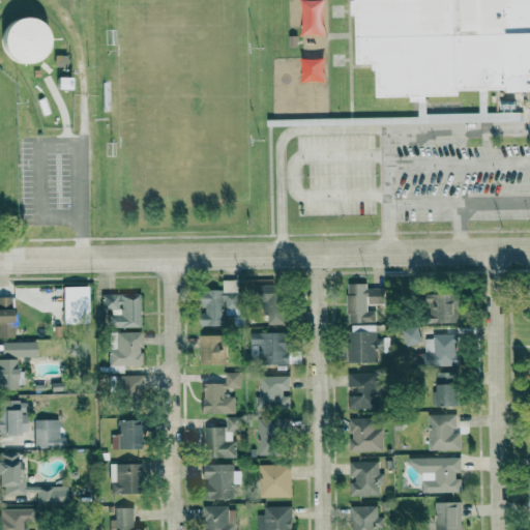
[(529,0),(529,91),(508,93),(508,86),(460,87),(457,96),(377,97),(376,68),(373,69),(372,64),(358,64),(357,15),(352,15),(351,0),(529,0)]
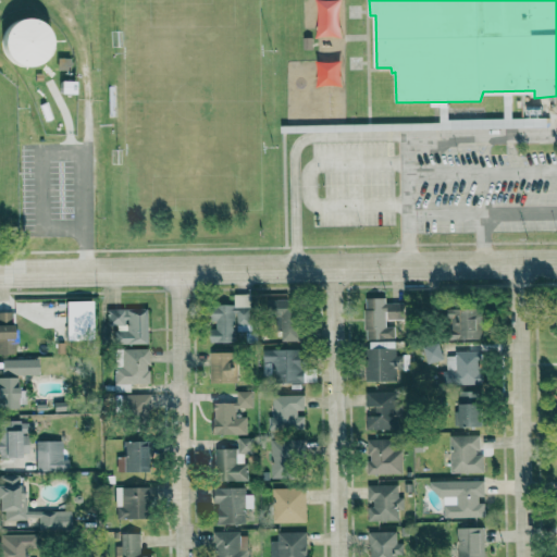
[(2,65),(47,65),(47,23),(2,22),(2,65)]
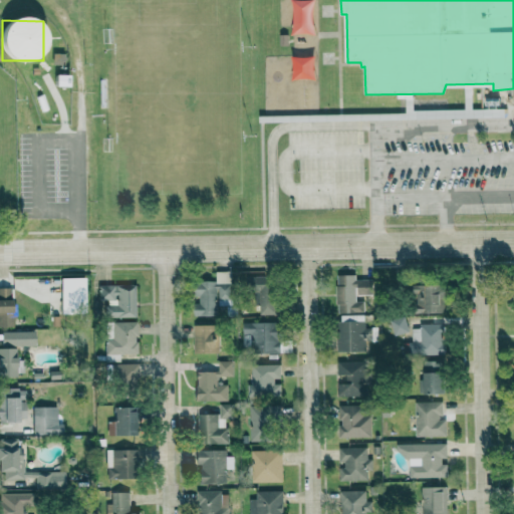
[(216,316),(217,306),(231,306),(231,272),(215,272),(215,282),(195,281),(195,304),(193,304),(193,316),(216,316)]
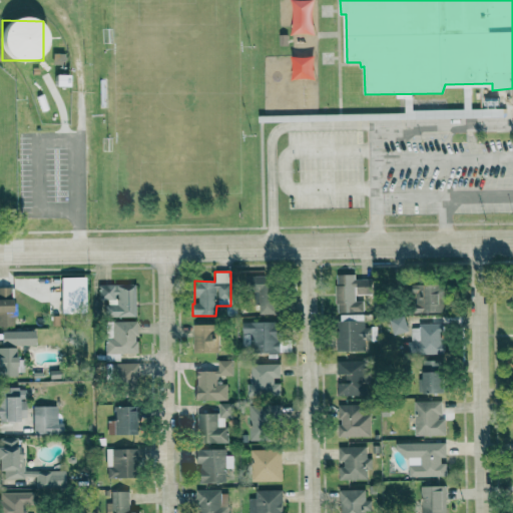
[(255,315),(272,314),(271,276),(242,276),(242,291),(255,291),(255,315)]
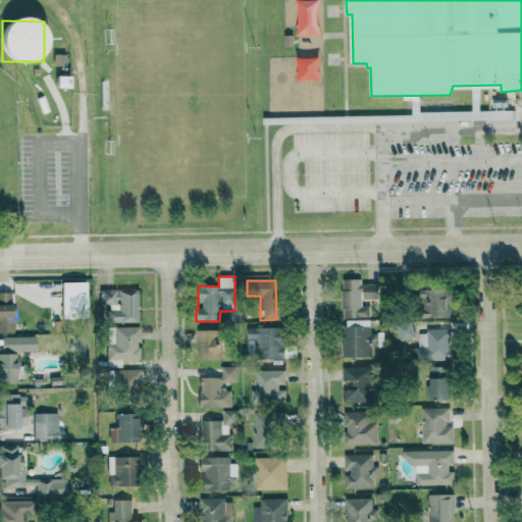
[(61,319),(86,319),(86,282),(60,282),(61,319)]
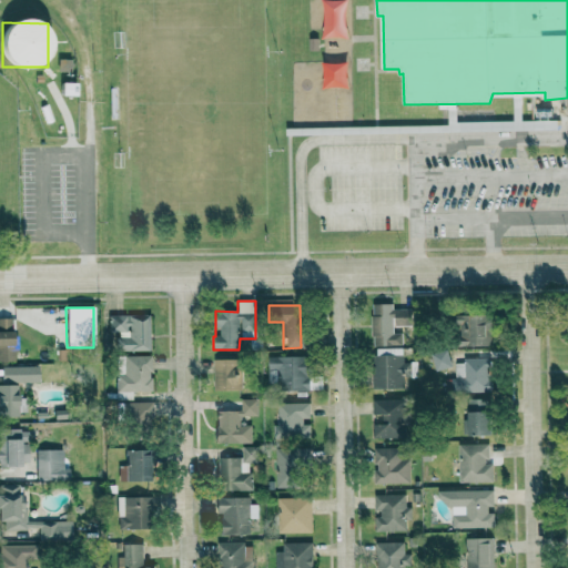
[(401,346),(401,327),(415,327),(415,307),(371,307),(371,346),(401,346)]
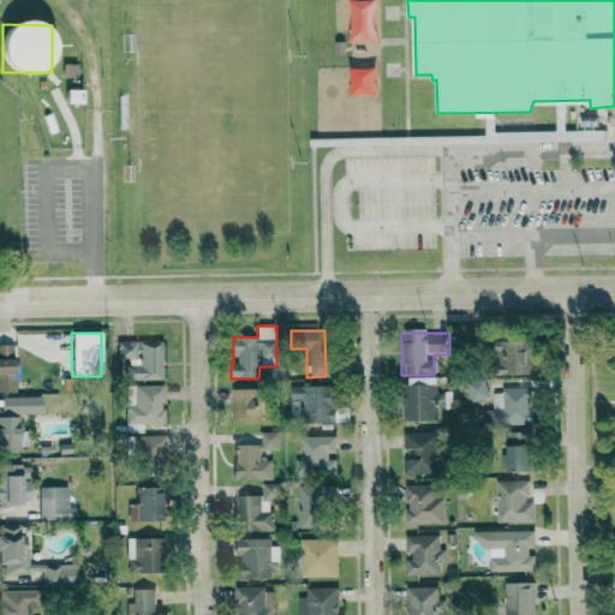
[(125,381),(162,380),(162,341),(117,341),(117,360),(125,359),(125,381)]
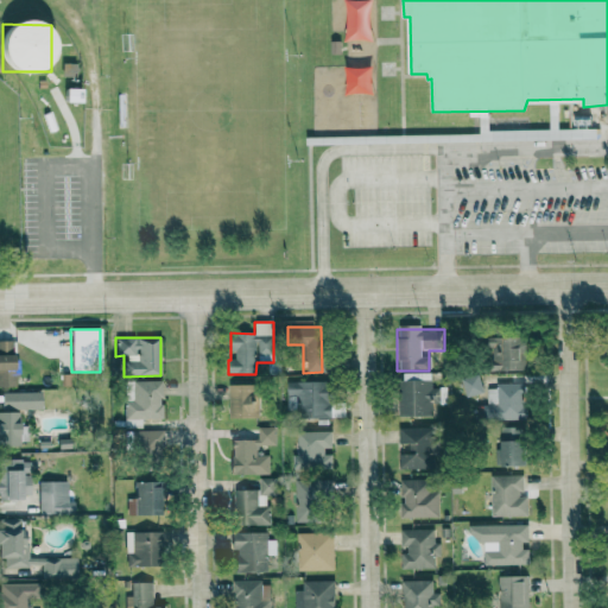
[(492,348),(491,371),(523,372),(524,339),(483,337),(482,348),(492,348)]
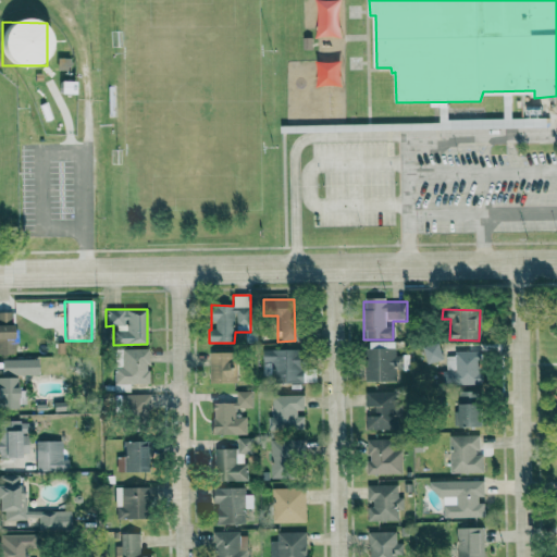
[(0,354),(13,355),(12,312),(0,311),(0,354)]
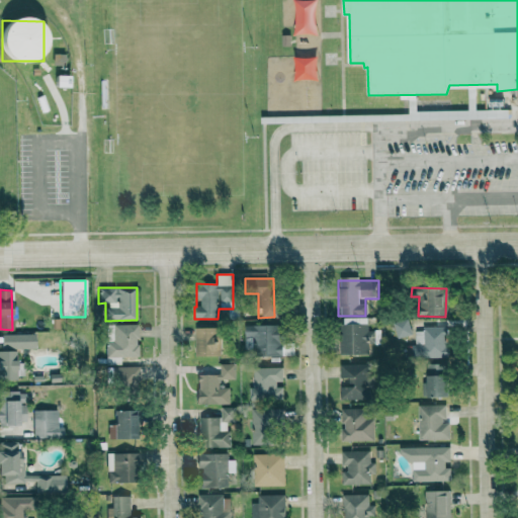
[(367,318),(340,318),(339,354),(373,355),(373,331),(366,331),(367,318)]
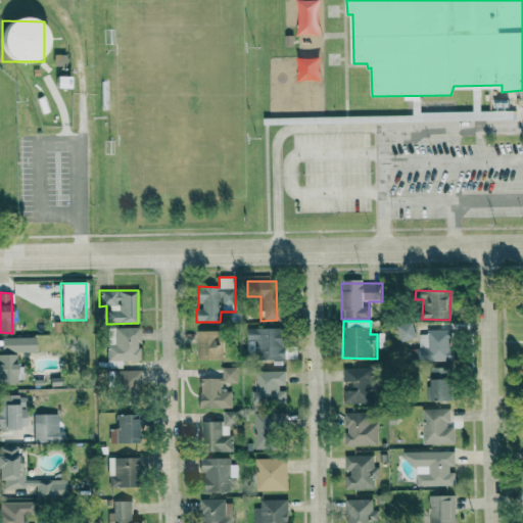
[(396,326),(400,341),(414,338),(410,322),(396,326)]
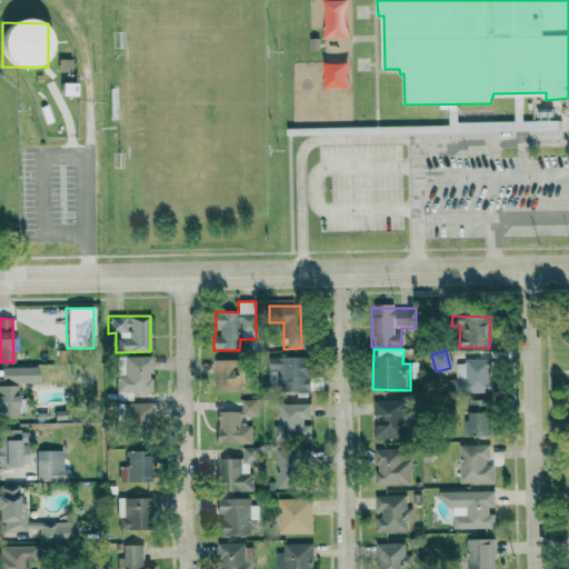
[(132,400),(131,392),(151,392),(150,357),(123,357),(123,372),(116,372),(116,400),(132,400)]
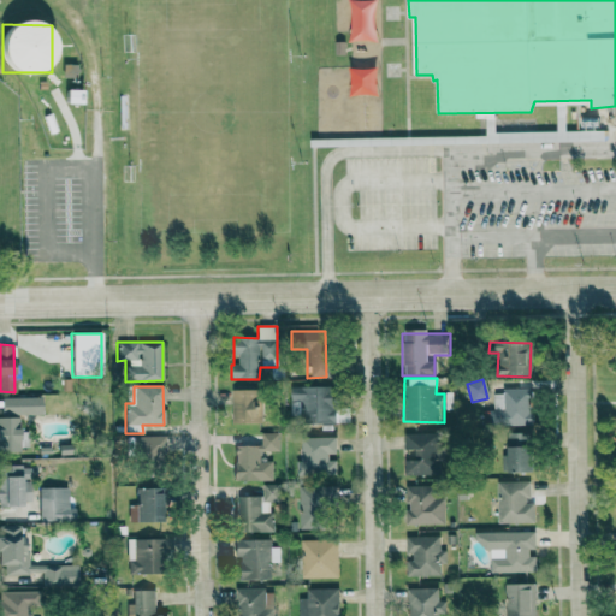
[(289,388),(290,402),(301,402),(301,425),(335,424),(333,386),(289,388)]
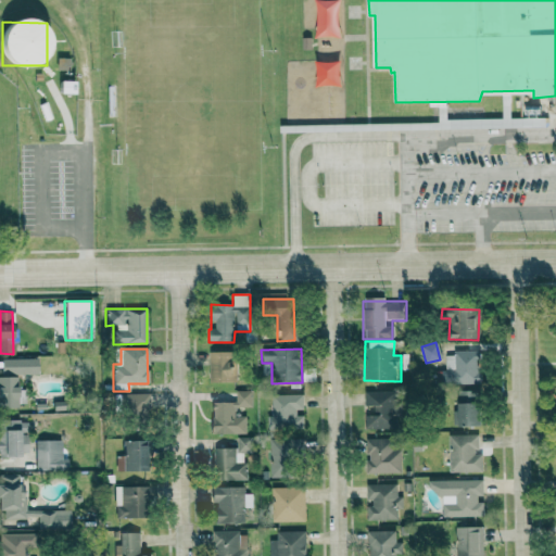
[(479,384),(479,352),(453,351),(453,359),(443,359),(443,384),(479,384)]
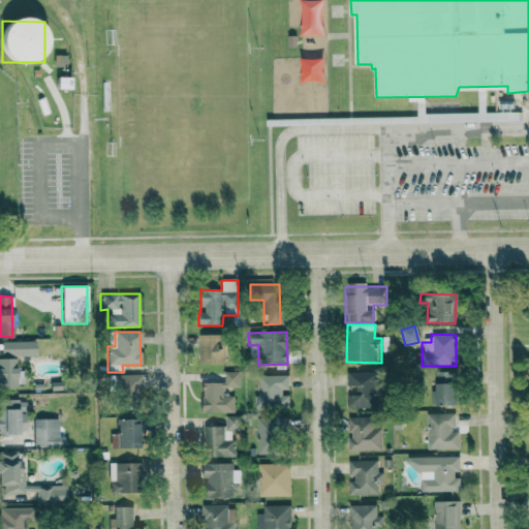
[(224,335),(198,336),(198,365),(224,364),(224,335)]
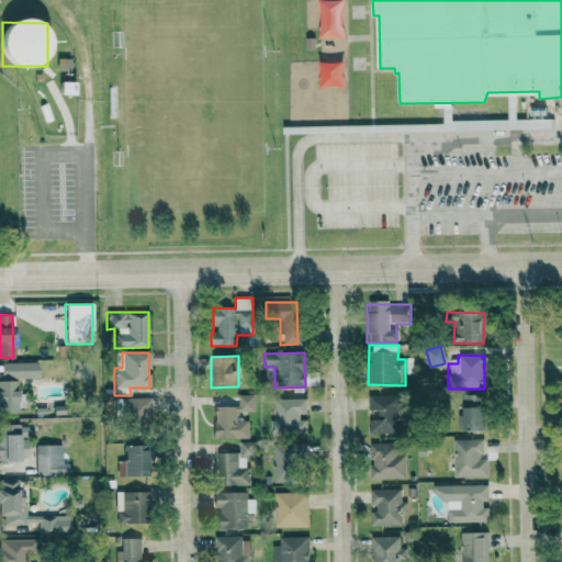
[(0,381),(0,413),(18,413),(17,381),(0,381)]
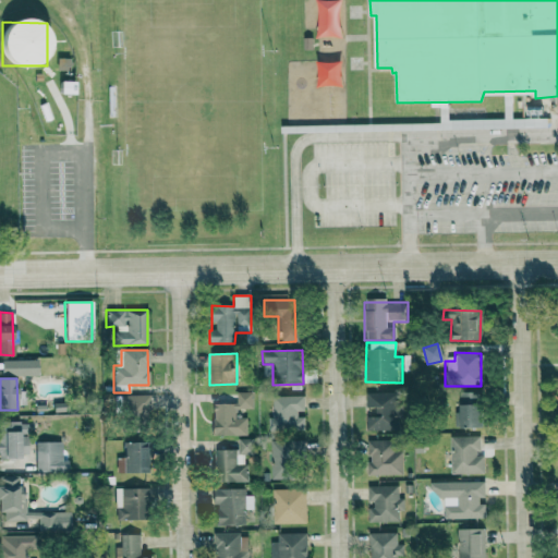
[(213,436),(246,435),(246,419),(234,419),(233,409),(252,409),(252,392),(235,392),(235,403),(211,404),(213,436)]
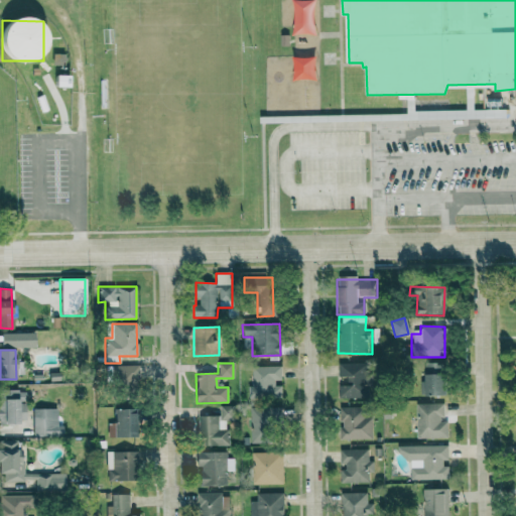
[(364,363),(338,364),(338,377),(353,377),(353,386),(338,386),(339,399),(364,399),(364,363)]
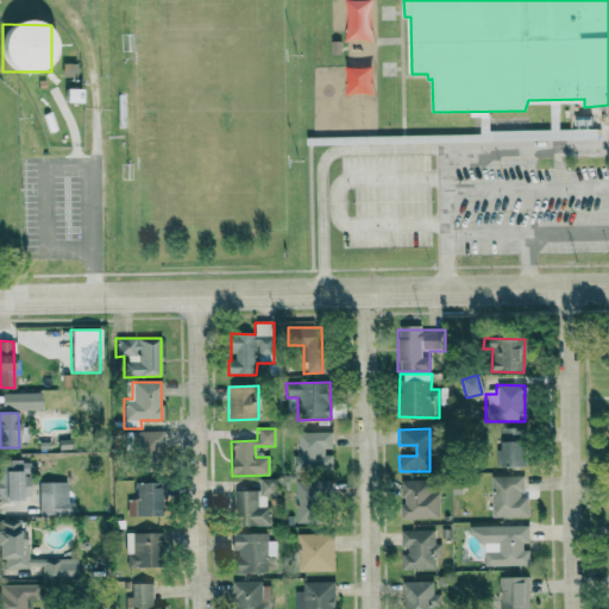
[(525,428),(497,429),(498,468),(526,466),(525,428)]
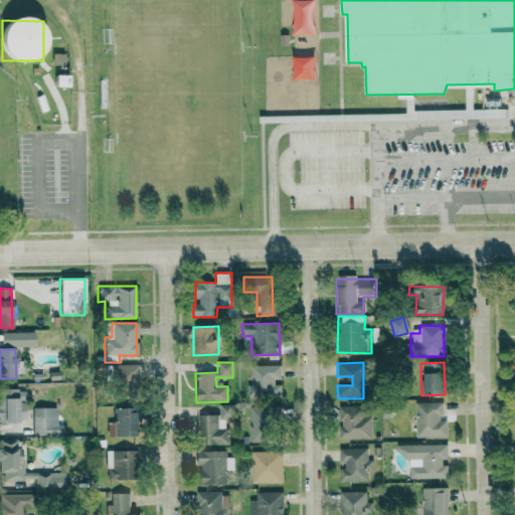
[(114,388),(137,387),(136,365),(113,365),(114,388)]
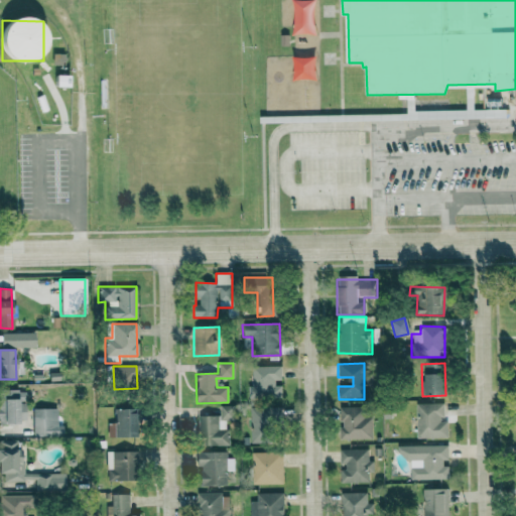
[(281,398),(281,383),(280,383),(280,366),(251,366),(251,397),(281,398)]
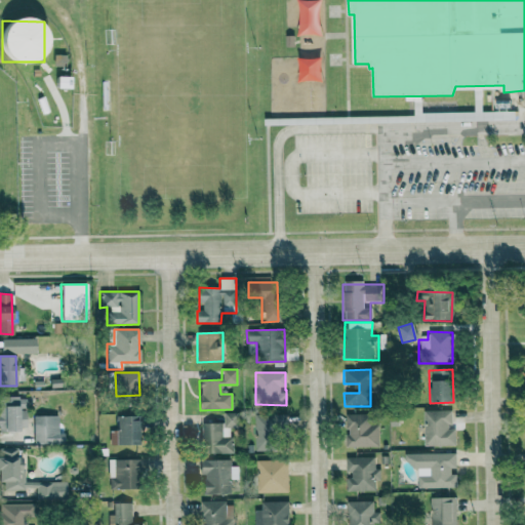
[(25,397),(4,398),(4,413),(0,413),(0,431),(26,431),(25,397)]
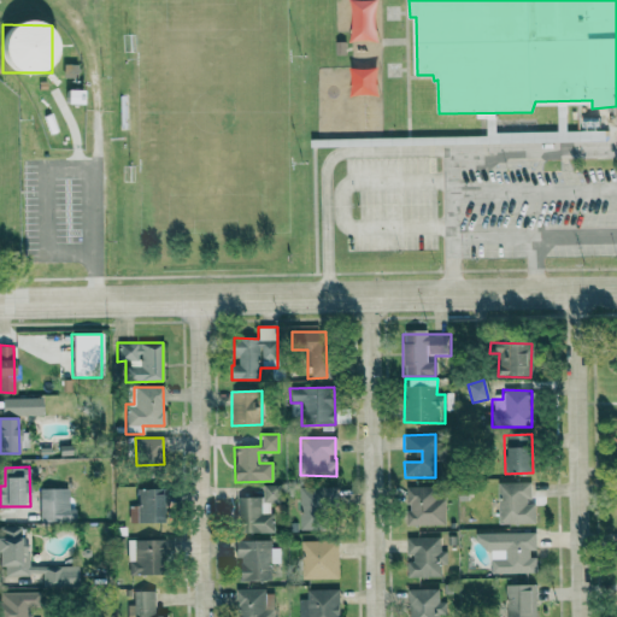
[(497,483),(498,524),(535,523),(534,501),(532,501),(530,482),(497,483)]
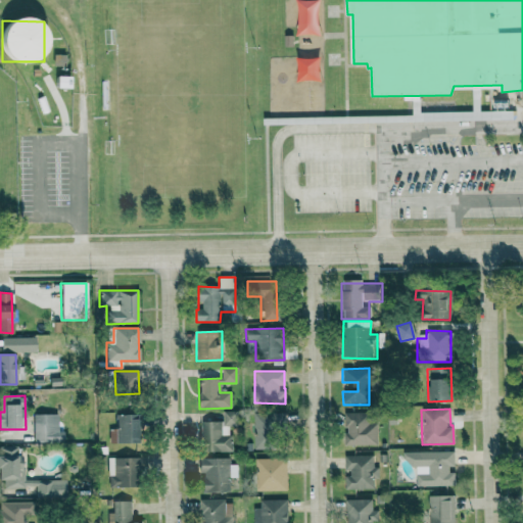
[(235,425),(234,411),(221,412),(223,435),(228,435),(228,425),(235,425)]
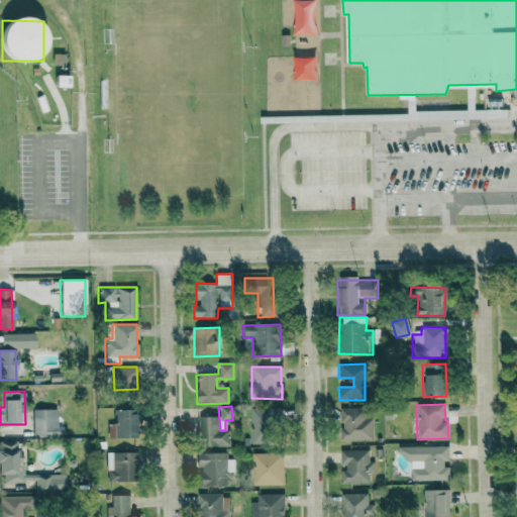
[(340,408),(340,428),(339,428),(339,441),(373,440),(372,418),(365,418),(365,408),(340,408)]
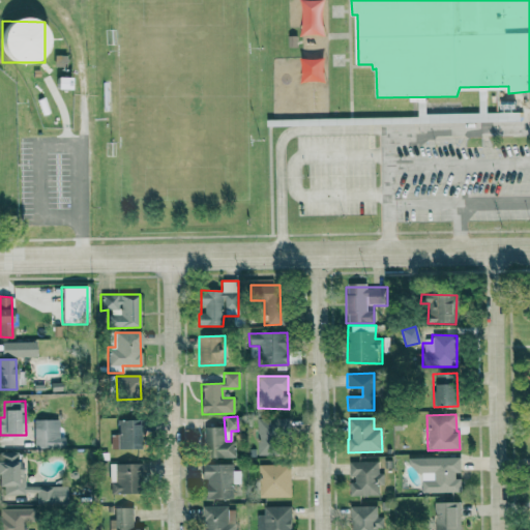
[(59,420),(32,420),(33,449),(54,449),(54,444),(59,444),(59,420)]
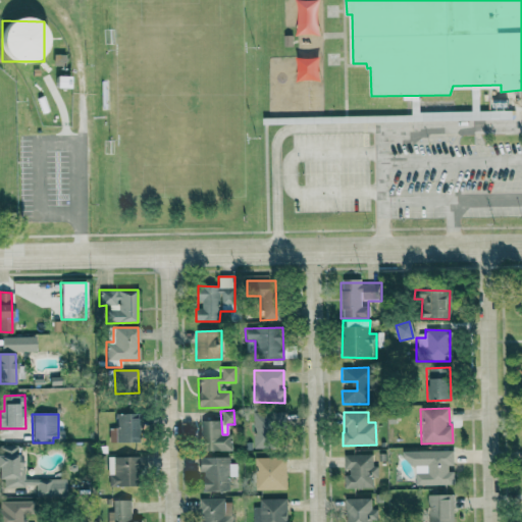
[(114,415),(115,428),(108,428),(108,444),(138,442),(137,414),(114,415)]
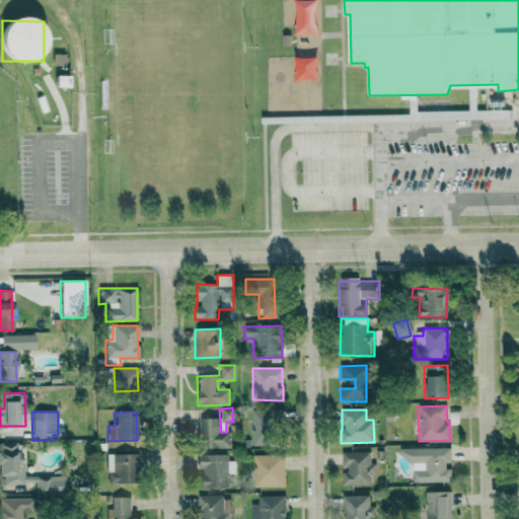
[(282,423),(282,412),(250,413),(251,446),(274,445),(273,424),(282,423)]
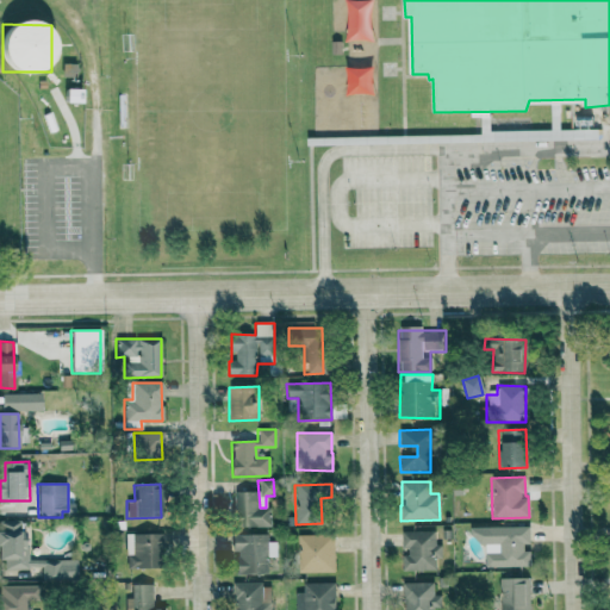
[(234,492),(234,528),(268,527),(268,509),(257,509),(257,492),(234,492)]
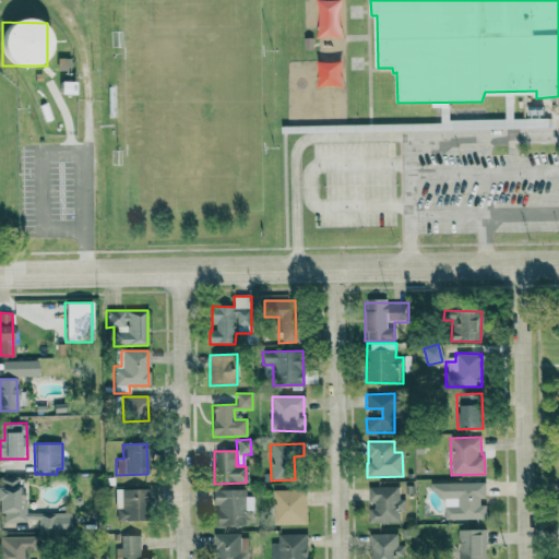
[(66,513),(21,513),(21,477),(0,477),(0,513),(3,513),(3,521),(34,521),(34,532),(66,532),(66,513)]
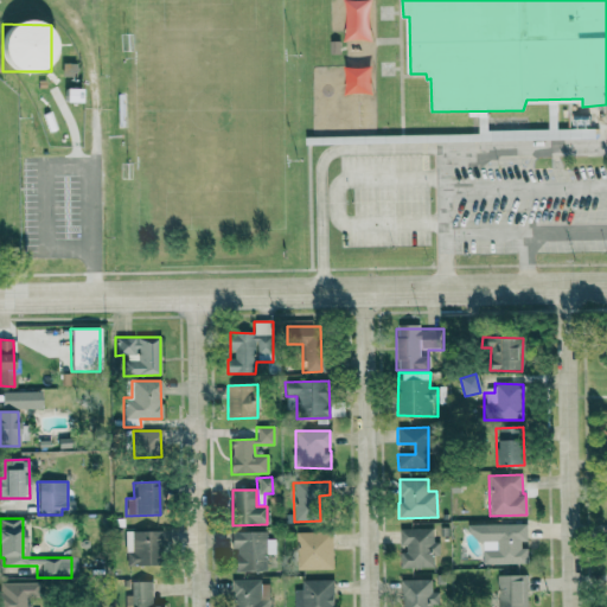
[(483,564),(526,563),(526,549),(524,549),(524,524),(481,525),(483,564)]
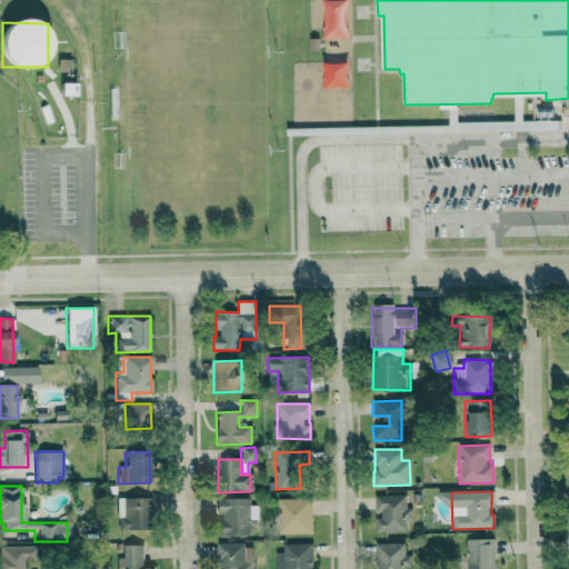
[(407,531),(406,521),(411,521),(411,508),(406,508),(406,496),(375,496),(375,515),(375,532),(407,531)]
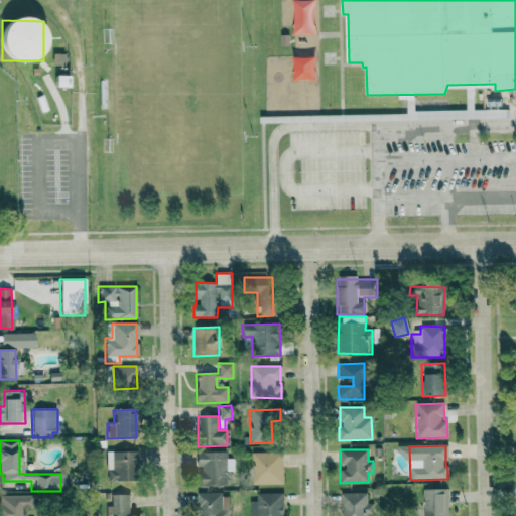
[(107,481),(136,481),(136,452),(106,452),(107,481)]
